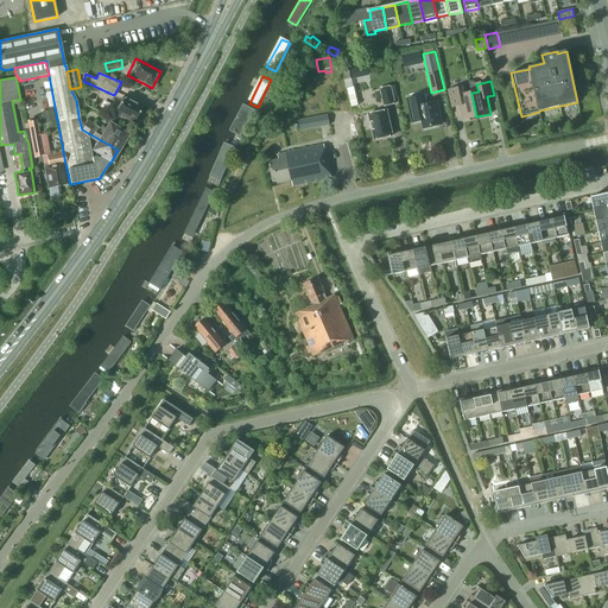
[(358,106),(354,87),(347,88),(352,107),(358,106)]
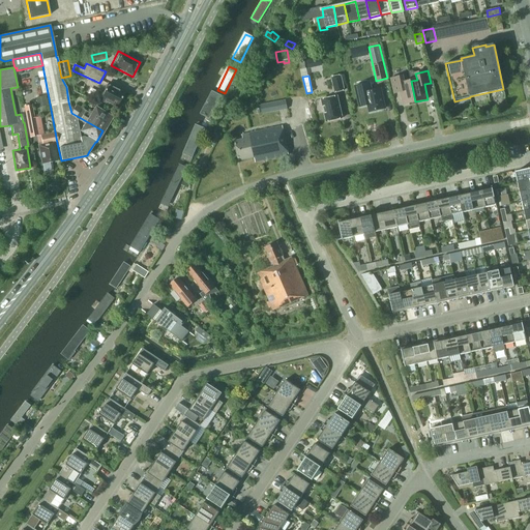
[(344,90),(341,76),(331,78),(334,92),(344,90)]
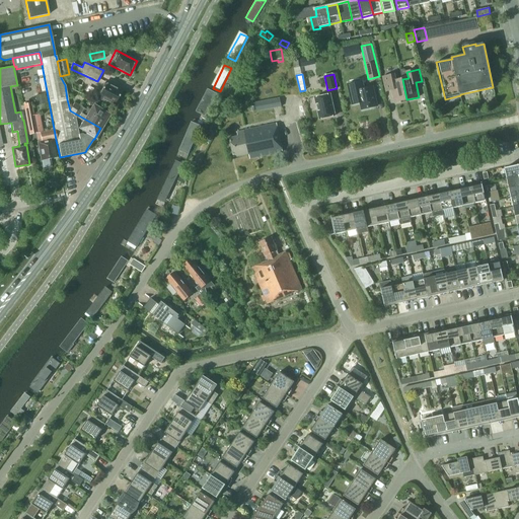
[(394,102),(406,99),(402,79),(395,80),(394,74),(383,77),(385,89),(391,88),(394,102)]
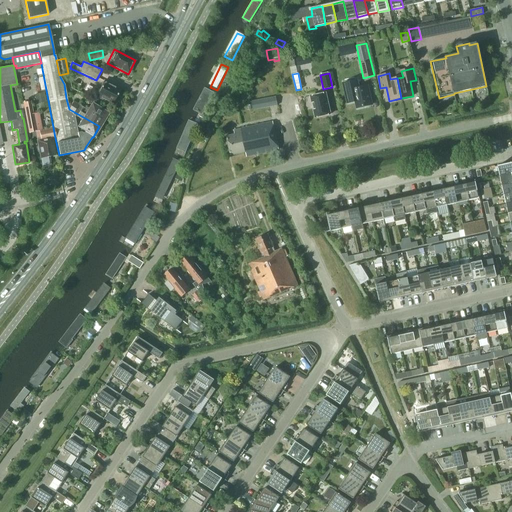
[(111,105),(120,88),(103,80),(95,97),(111,105)]
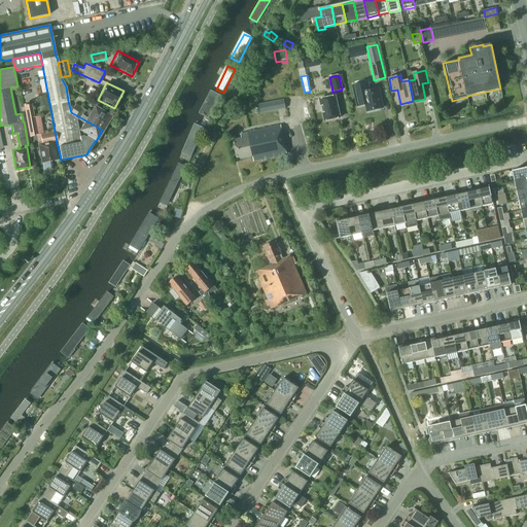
[(369,91),(366,82),(354,85),(358,106),(366,104),(367,111),(382,108),(378,88),(369,91)]
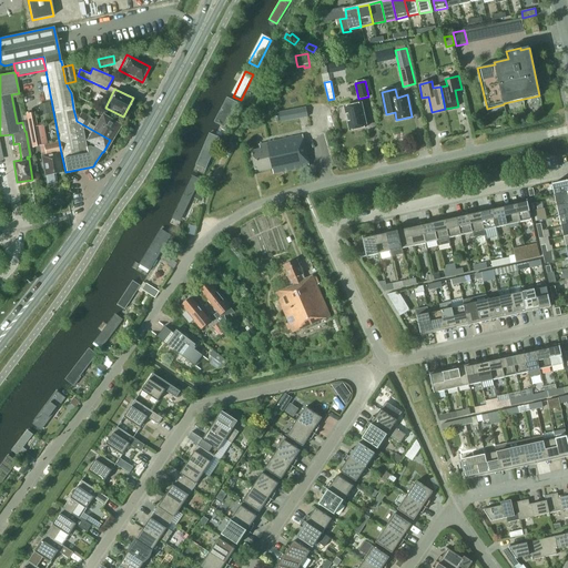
[(229,98),(216,122),(225,127),(239,103),(229,98)]
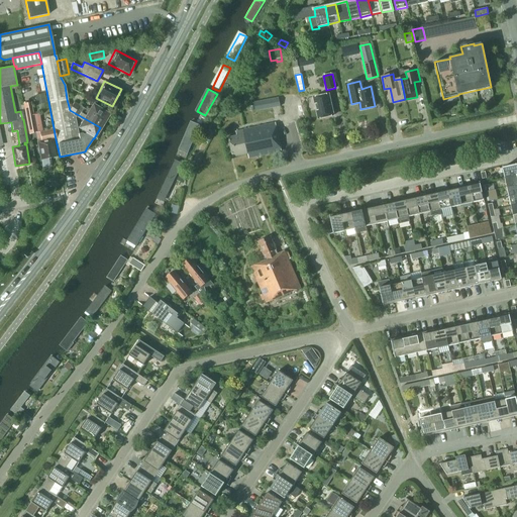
[(45,103),(44,93),(34,95),(36,105),(45,103)]
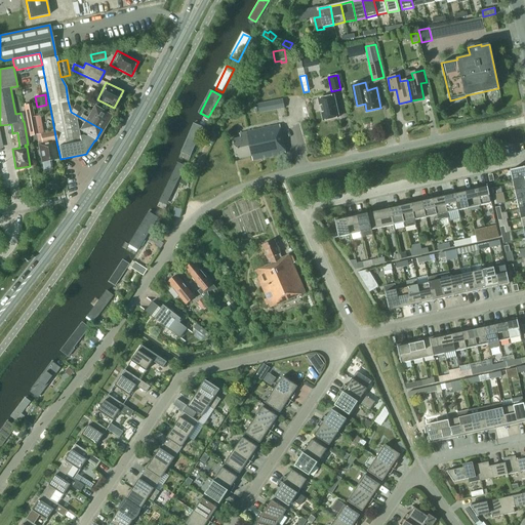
[(333,95),(319,98),(323,121),(338,117),(333,95)]
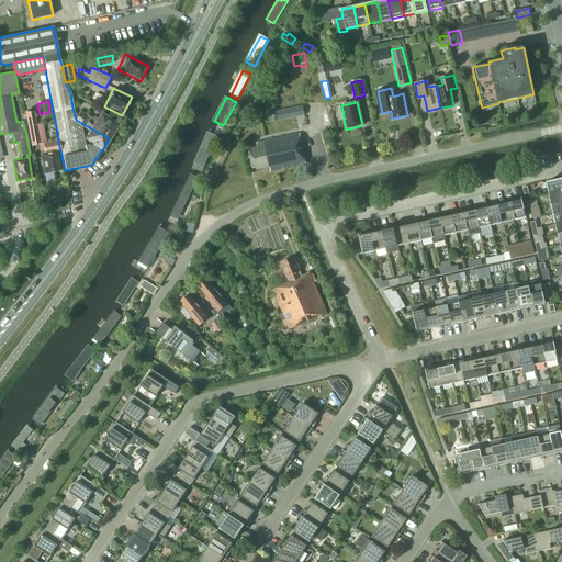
[(304,115),(303,105),(276,111),(278,121),(304,115)]
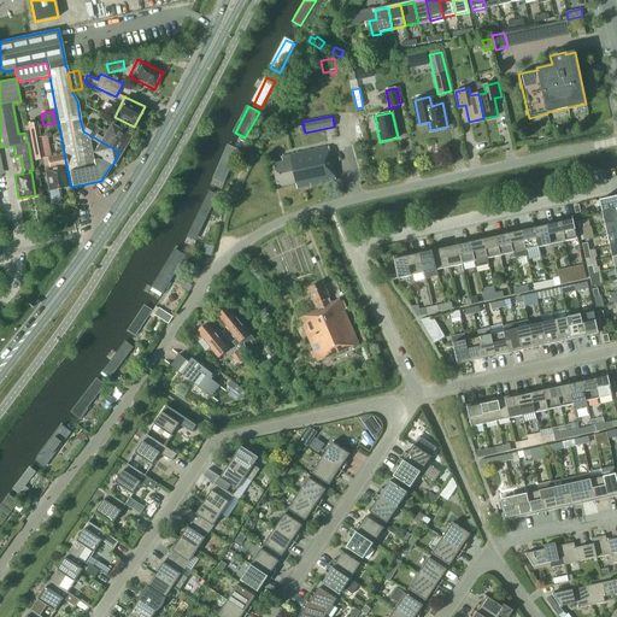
[(47,157),(51,157),(47,135),(40,136),(36,122),(28,124),(35,159),(47,157)]
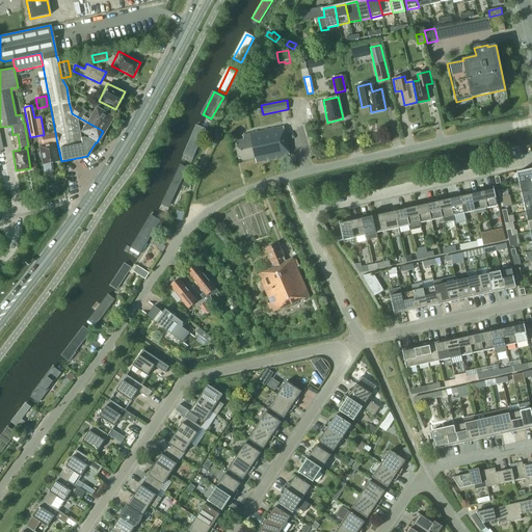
[(72,113),(103,131),(112,117),(95,106),(89,114),(84,111),(76,105),(72,113)]
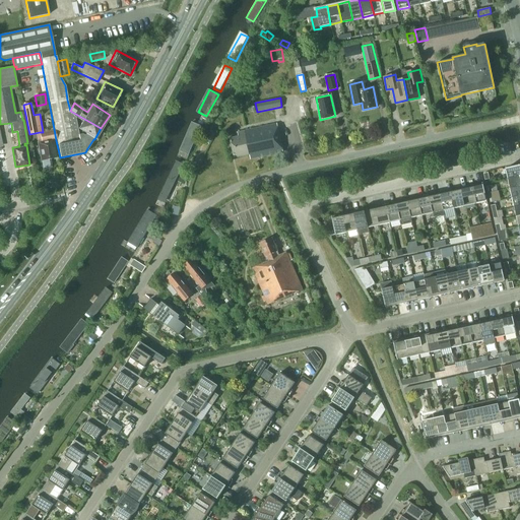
[(193,120),(179,153),(189,157),(203,124),(193,120)]
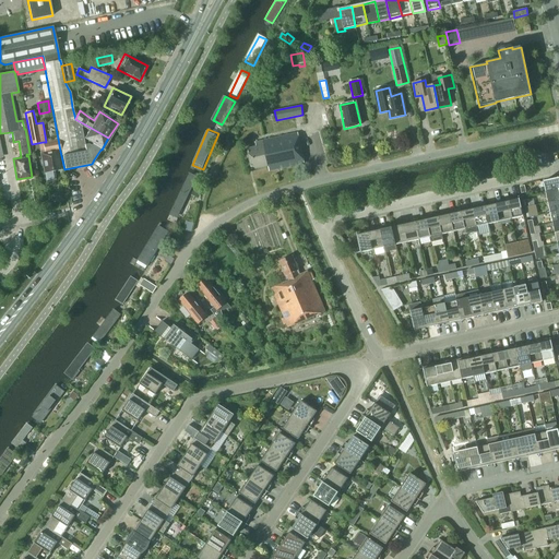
[(269,170),(304,163),(298,133),(254,142),(256,146),(247,149),(251,169),(268,166),(269,170)]
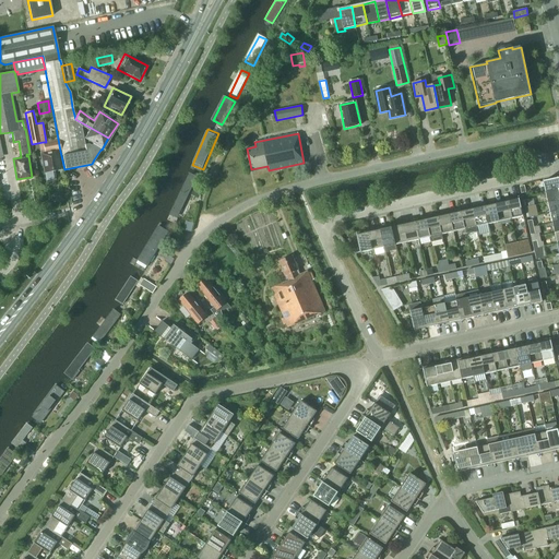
[(60,151),(58,139),(46,142),(43,142),(45,151),(40,152),(46,181),(55,180),(54,173),(60,171),(57,152),(60,151)]
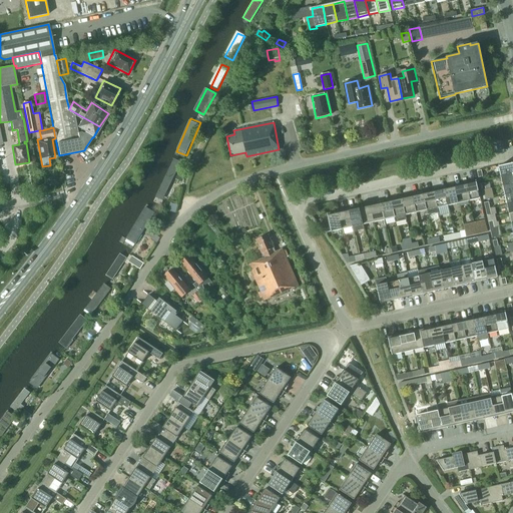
[(174,158),(155,197),(162,200),(181,162),(174,158)]
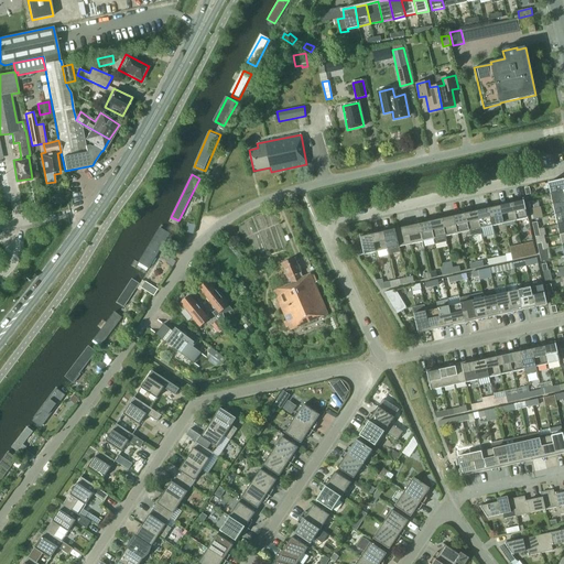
[(551,194),(563,191),(563,179),(549,183),(551,194)]
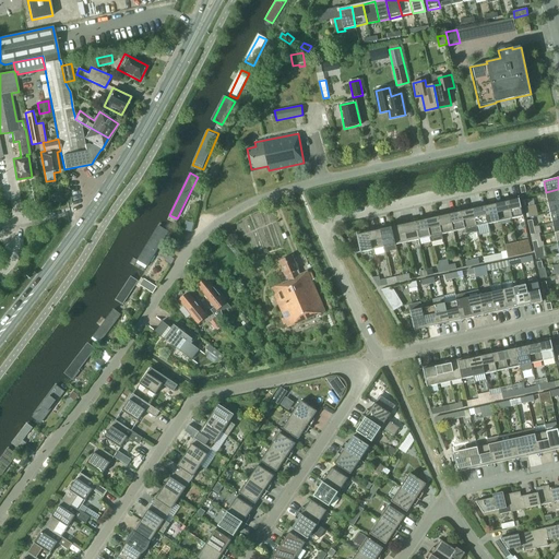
[(195,188),(192,195),(198,198),(201,190),(195,188)]
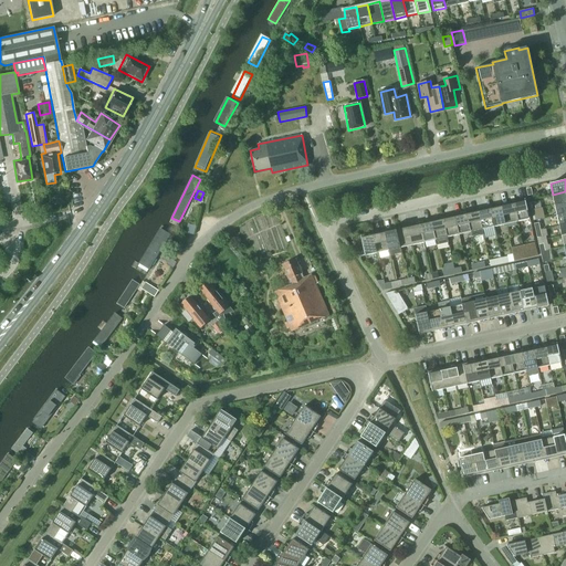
[(565,191),(553,195),(555,205),(565,201),(565,191)]
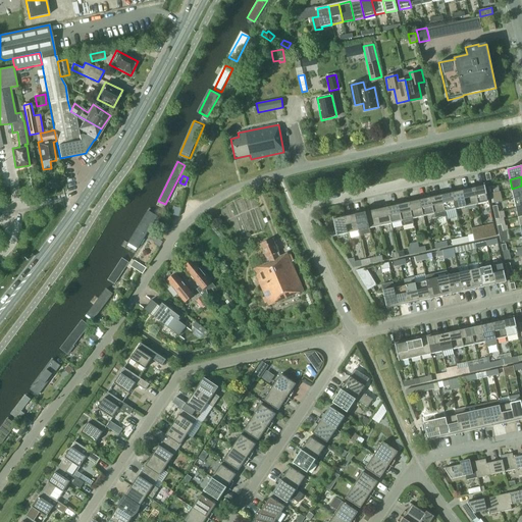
[(477,204),(488,202),(484,184),(473,186),(477,204)]
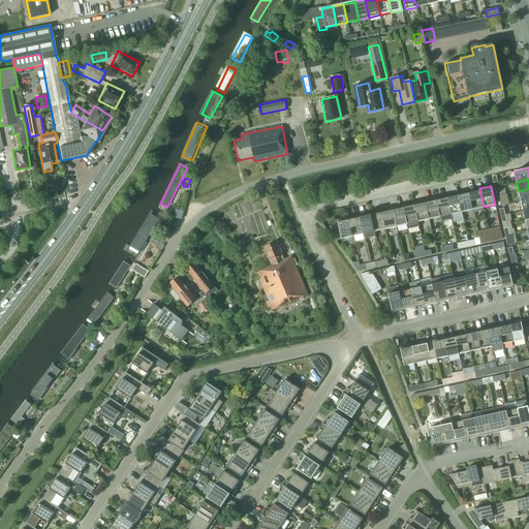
[(473,210),(484,207),(479,188),(469,191),(473,210)]
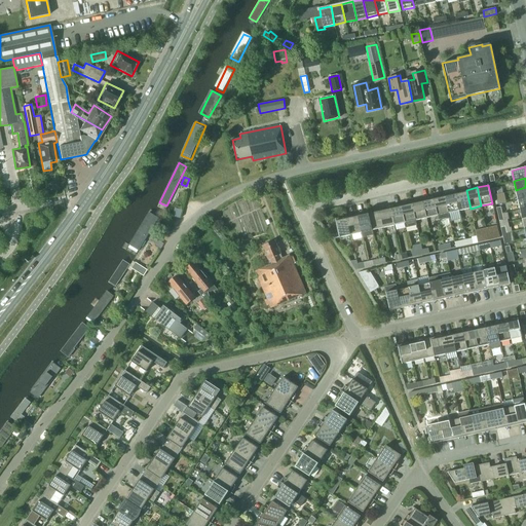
[(525,187),(516,190),(518,199),(525,197),(525,187)]
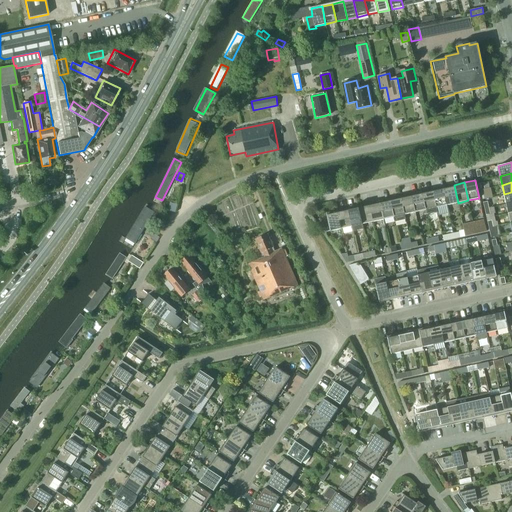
[(447,205),(458,203),(454,185),(443,187),(447,205)]
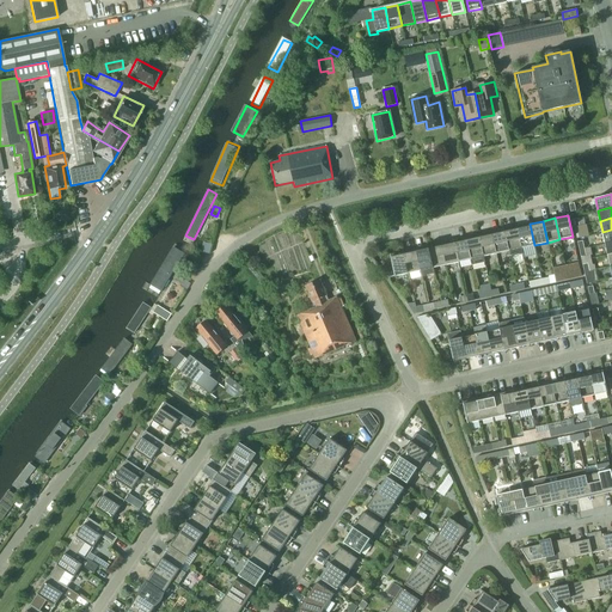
[(534,245),(530,224),(516,227),(521,248),(534,245)]
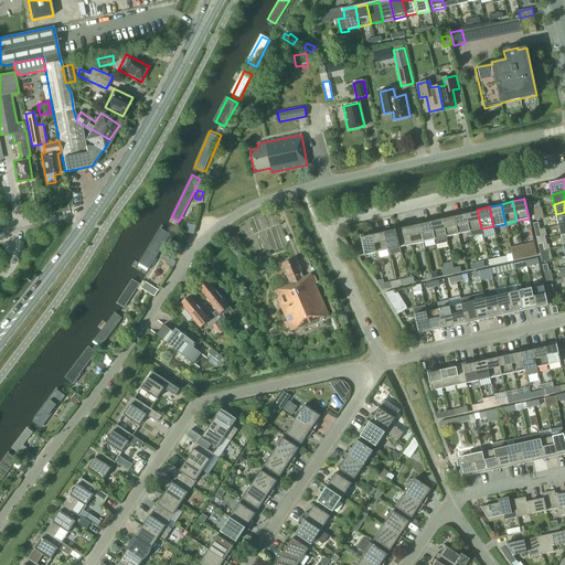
[(483,234),(481,228),(477,210),(466,212),(470,232),(471,237),(483,234)]
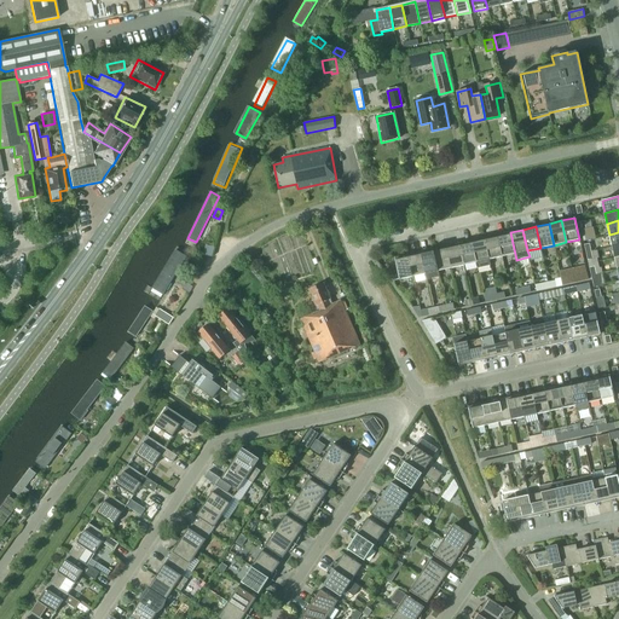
[(515,254),(510,232),(497,235),(502,256),(515,254)]
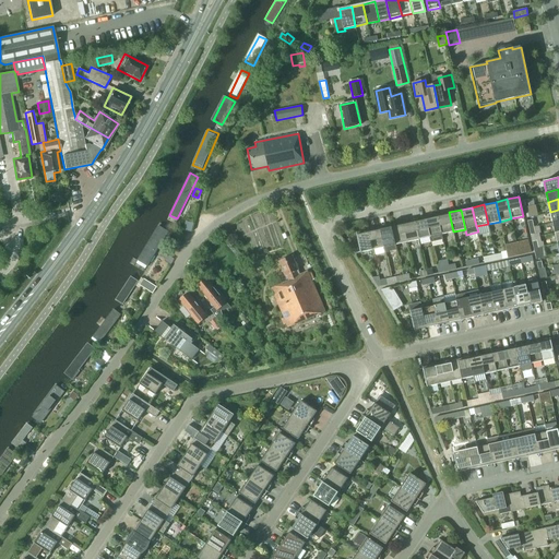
[(442,235),(453,232),(449,212),(438,215),(442,235)]
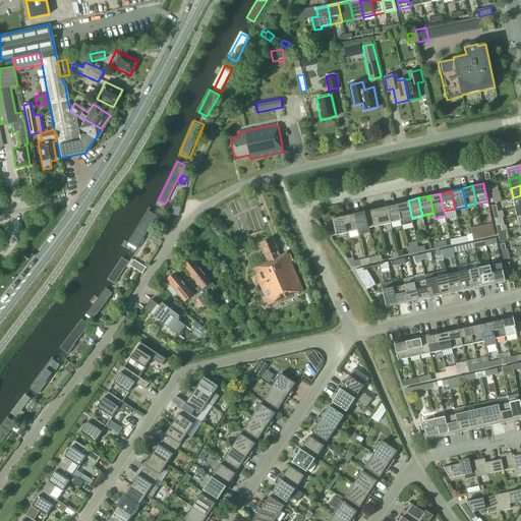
[(408,200),(397,203),(401,221),(402,226),(413,224),(412,219),(408,200)]
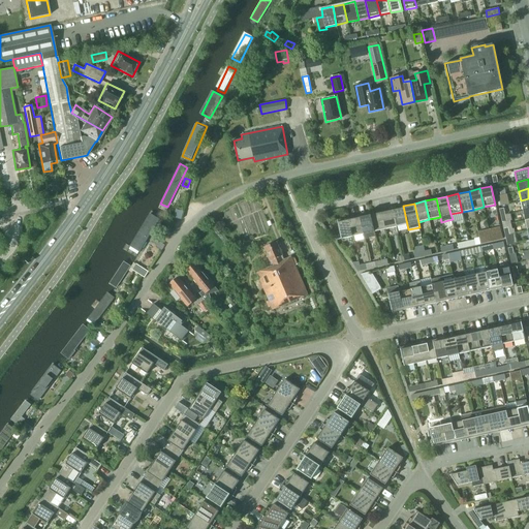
[(397,226),(407,224),(403,206),(393,208),(397,226)]
